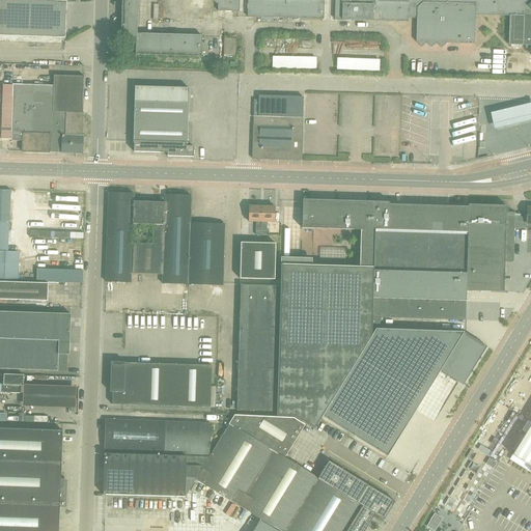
[(0,0),(0,35),(65,38),(66,1),(72,1),(72,0),(0,0)]
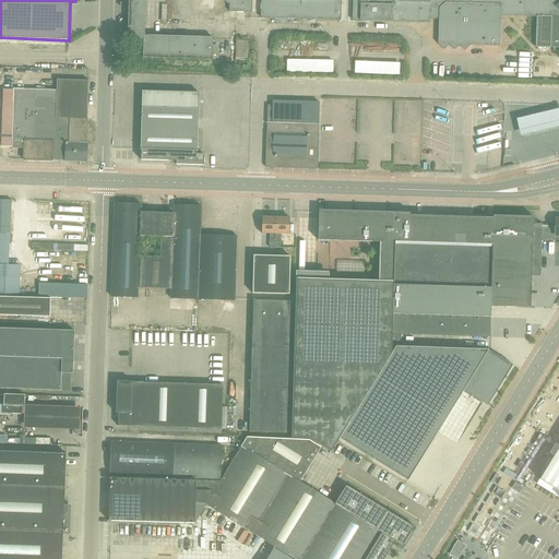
[(129,0),(129,39),(144,39),(143,58),(213,60),(213,59),(213,46),(213,38),(145,36),(145,0),(129,0)]
